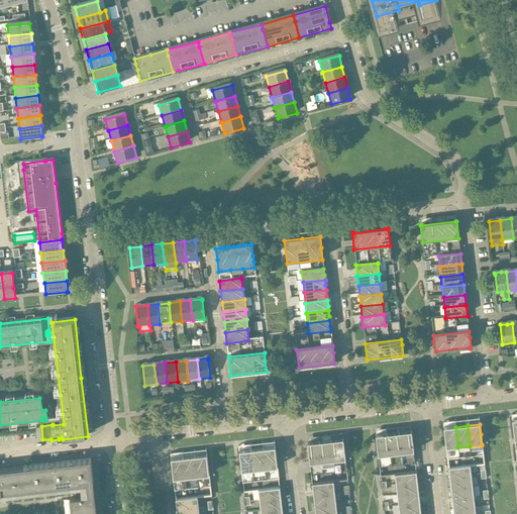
[(455,427),(443,428),(445,449),(457,447),(455,427)]
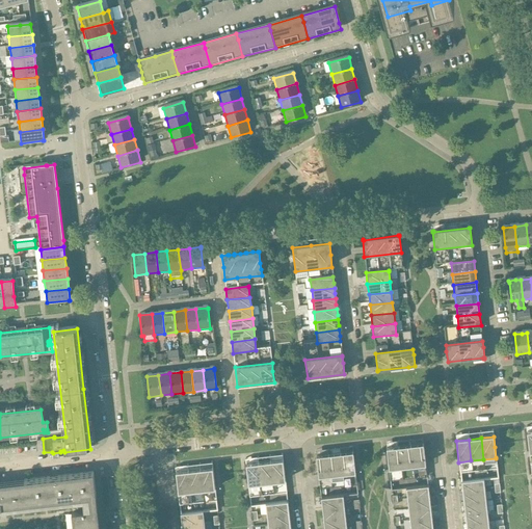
[(415,446),(410,446),(413,467),(425,466),(423,445),(415,446)]
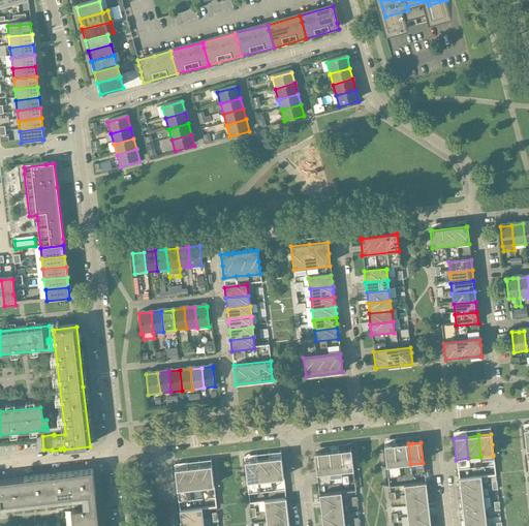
[(399,444),(396,445),(399,466),(410,464),(408,443),(406,444),(399,444)]
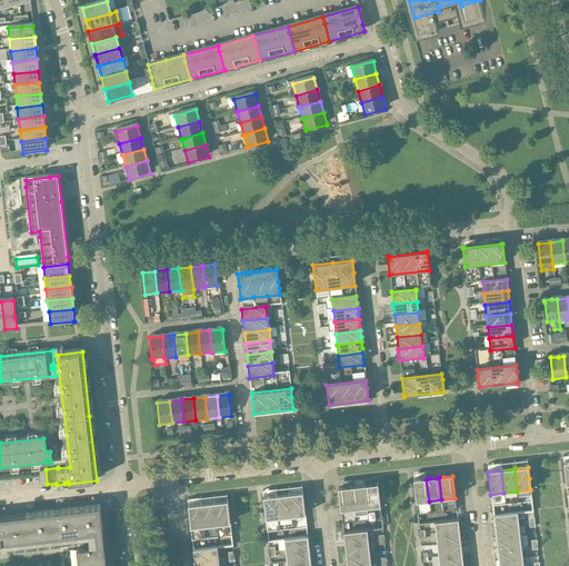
[(417,480),(412,480),(413,490),(416,503),(429,502),(426,479),(423,479),(417,480)]
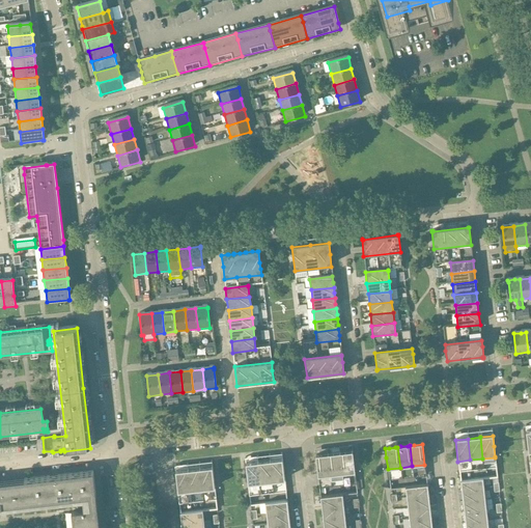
[(352,452),(340,453),(342,474),(355,473),(352,452)]
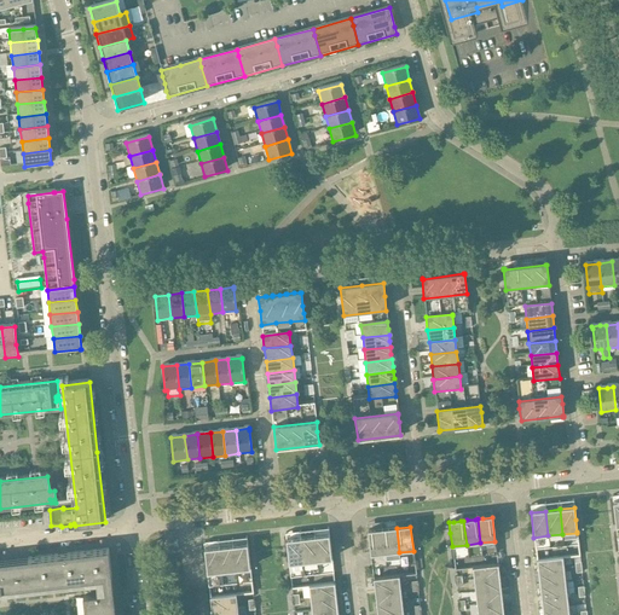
[(397,528),(382,529),(385,553),(399,552),(397,528)]
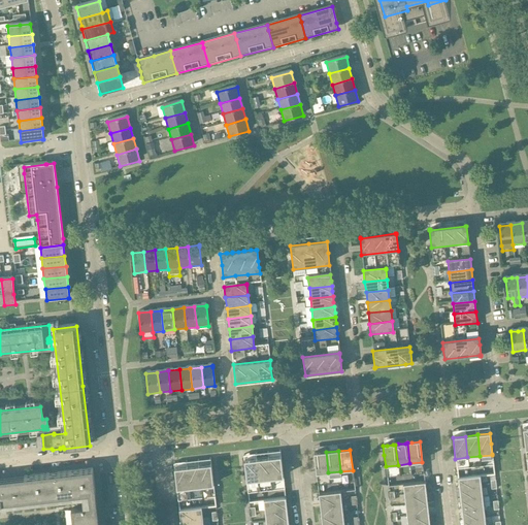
[(326,452),(314,454),(316,474),(328,472),(326,452)]
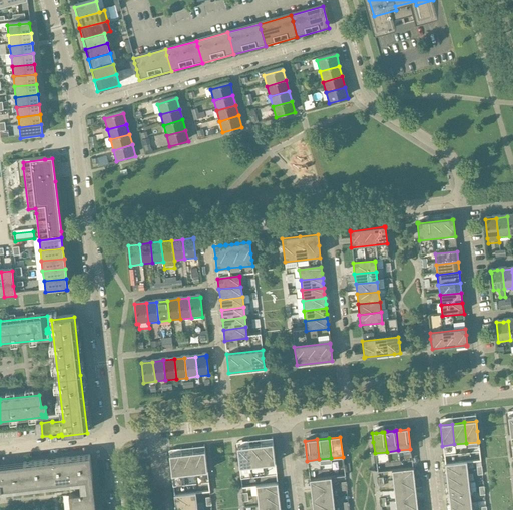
[(273,444),(261,446),(264,466),(275,465),(273,444)]
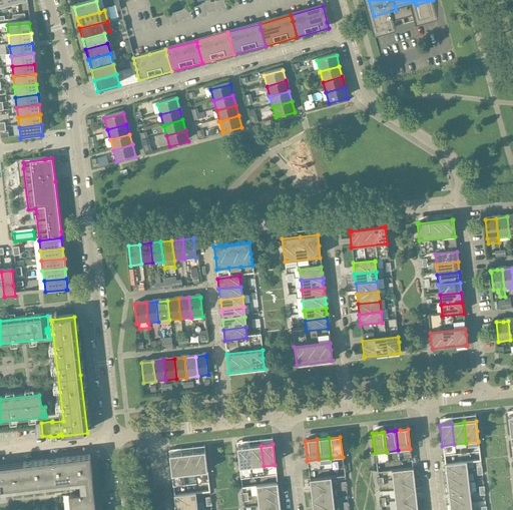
[(261,446),(248,447),(251,468),(264,466),(261,446)]
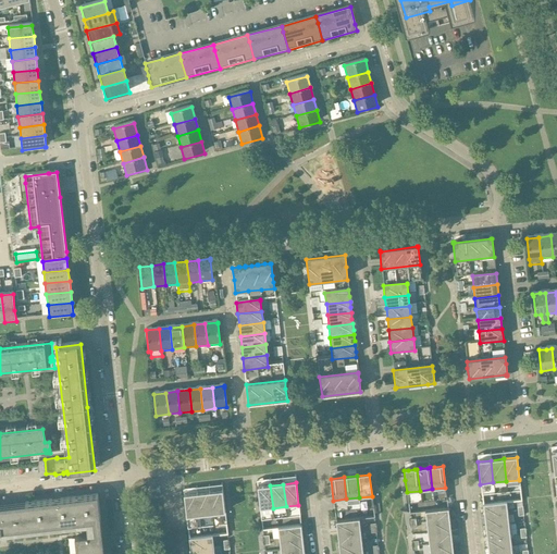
[(270,485),(257,487),(258,496),(260,509),(273,508),(270,485)]
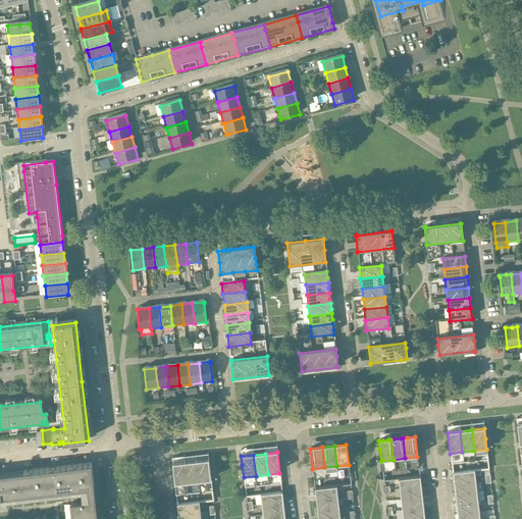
[(209,460),(197,461),(199,482),(211,481),(210,469),(209,460)]
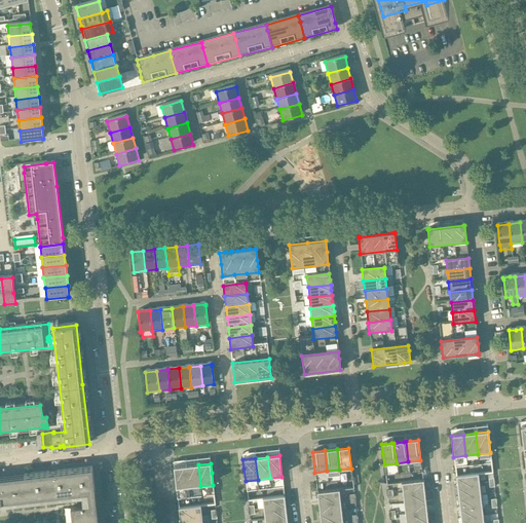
[(198,464),(186,467),(188,487),(200,486),(198,464)]
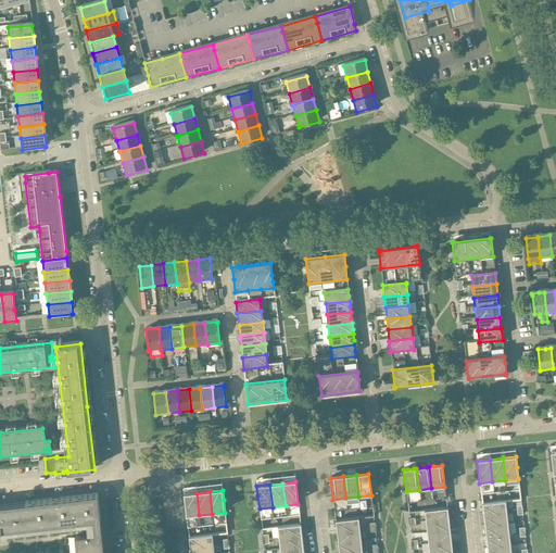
[(197,493),(184,494),(186,517),(199,515),(197,493)]
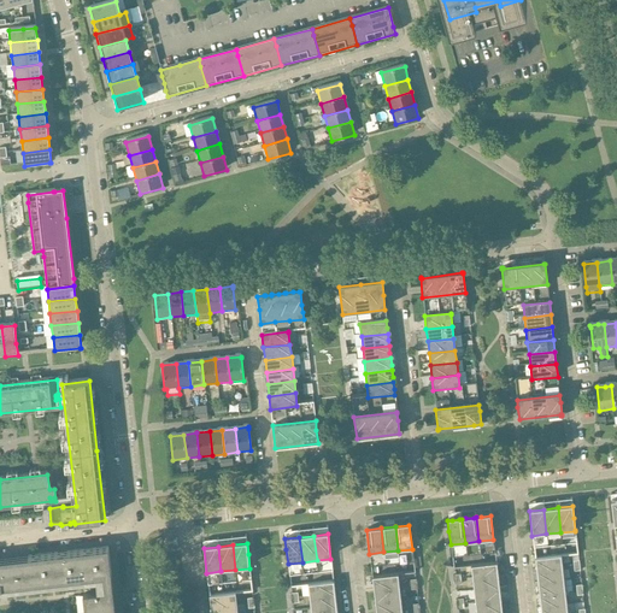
[(111,612),(109,591),(107,577),(111,577),(109,549),(28,559),(28,563),(0,565),(0,612),(111,612)]
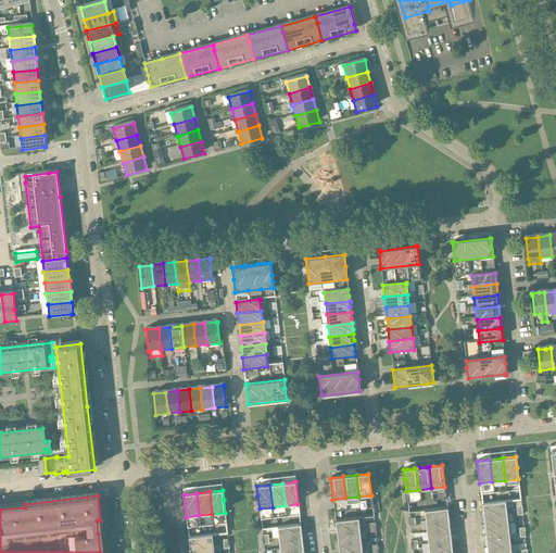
[(505,503),(482,505),(482,508),(482,511),(483,516),(506,514),(505,503)]
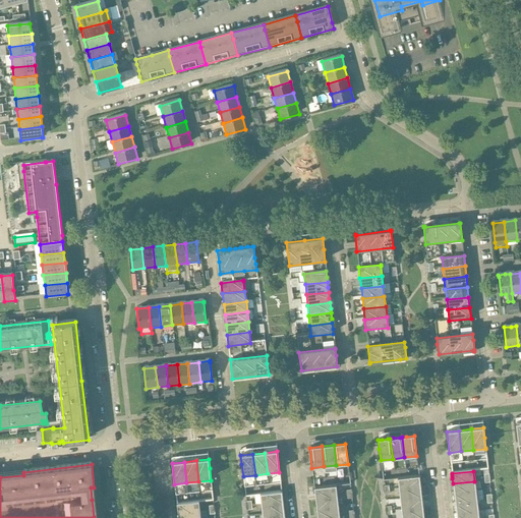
[(419,477),(398,480),(399,491),(420,488),(419,477)]
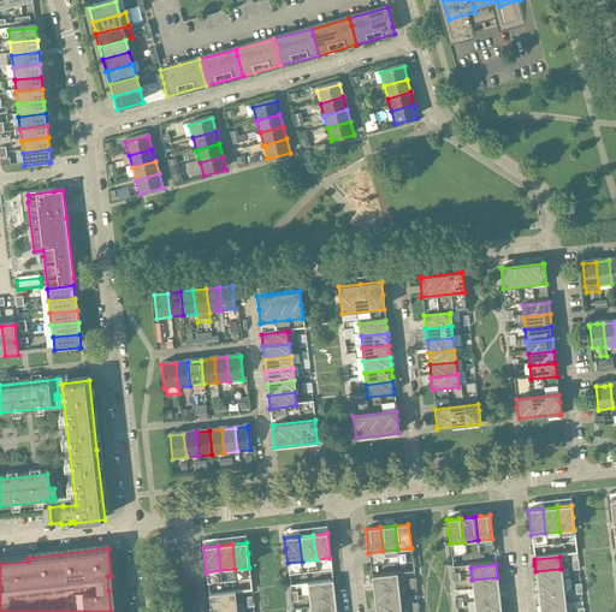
[(561,569),(535,571),(535,575),(535,577),(537,584),(562,581),(561,569)]
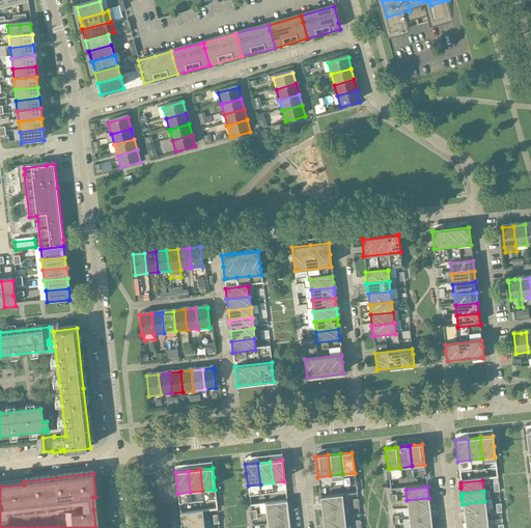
[(342,497),(320,499),(322,509),(343,507),(342,497)]
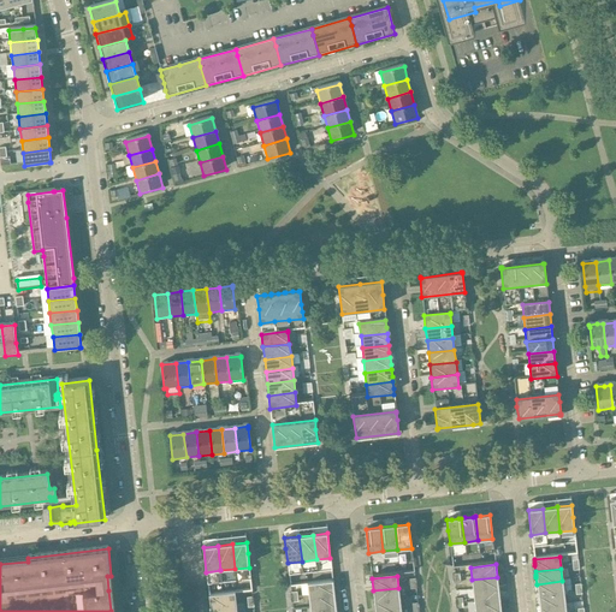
[(497,577),(472,580),(473,592),(499,589),(497,577)]
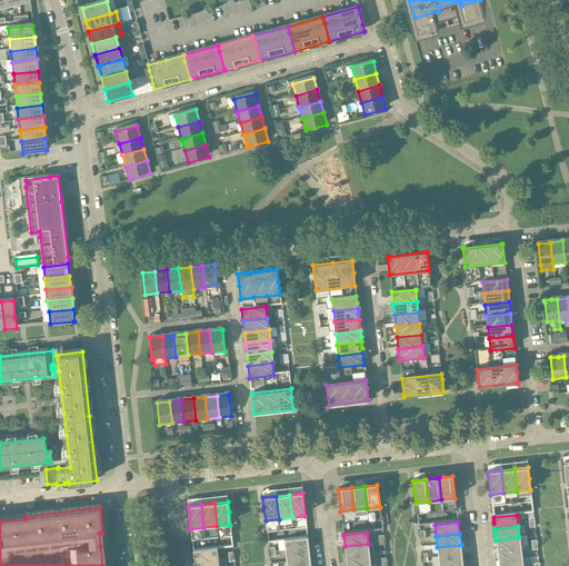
[(519,537),(496,540),(496,543),(496,545),(497,552),(520,548),(519,537)]
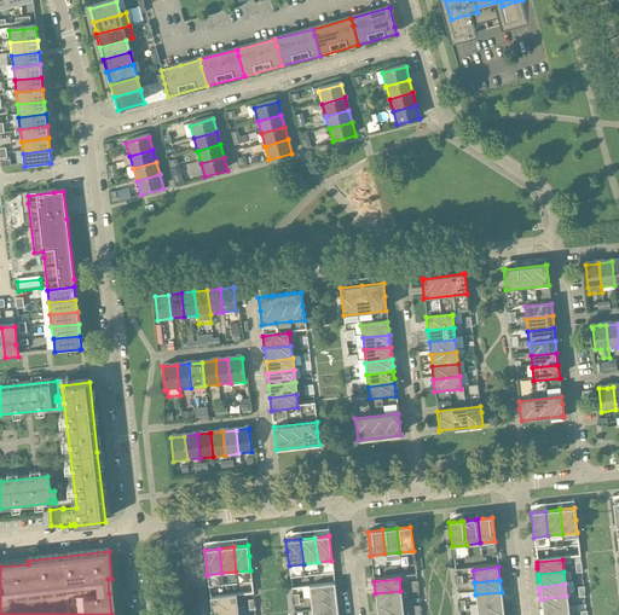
[(335,585),(308,587),(311,601),(336,597),(335,585)]
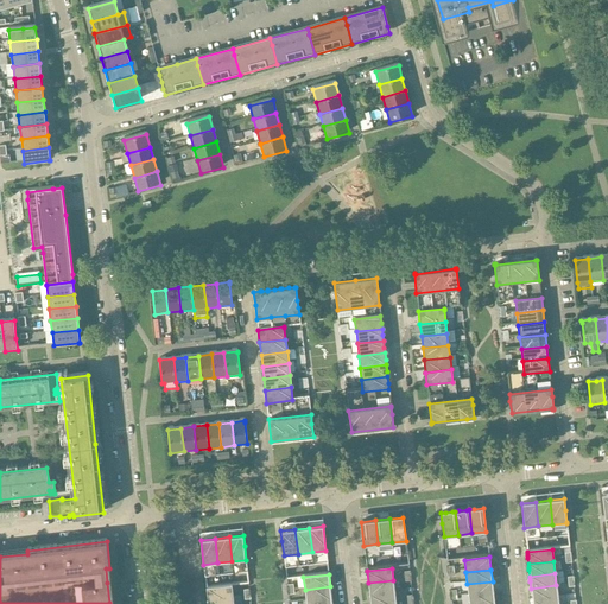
[(393,580),(368,583),(369,596),(394,592),(393,580)]
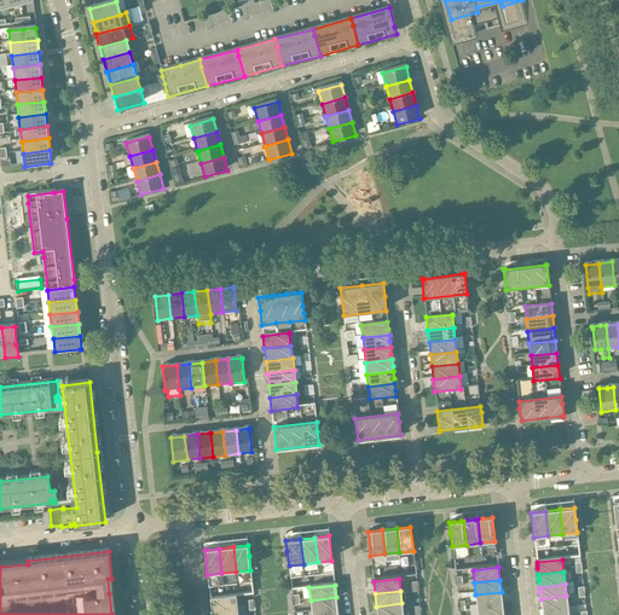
[(502,592),(475,595),(476,607),(503,604),(502,592)]
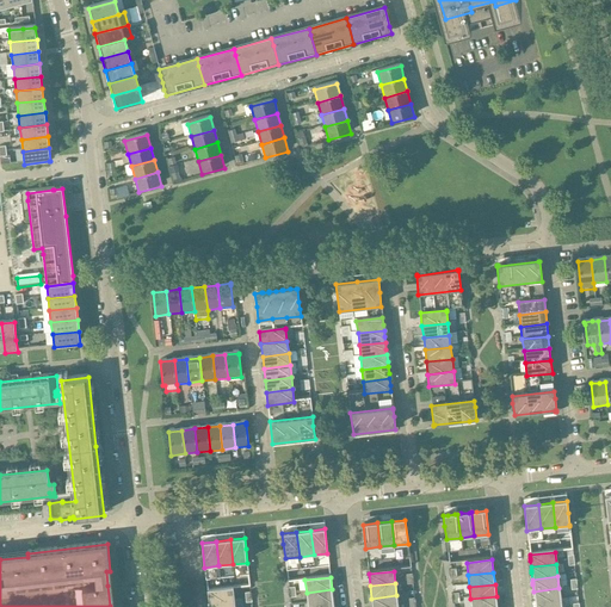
[(559,588),(534,592),(534,594),(535,598),(535,604),(561,601),(559,588)]
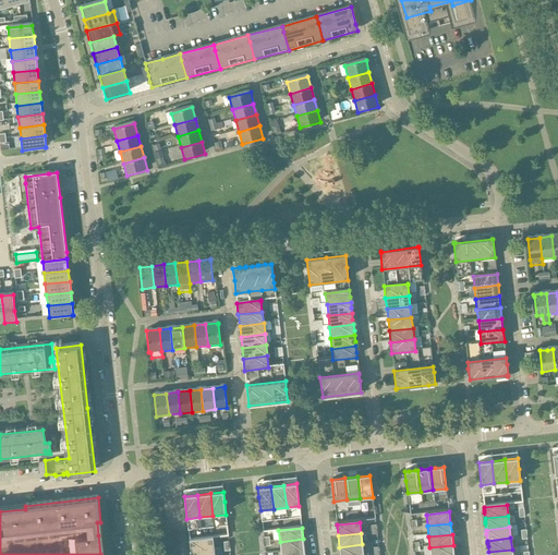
[(214,550),(213,539),(189,541),(191,552),(214,550)]
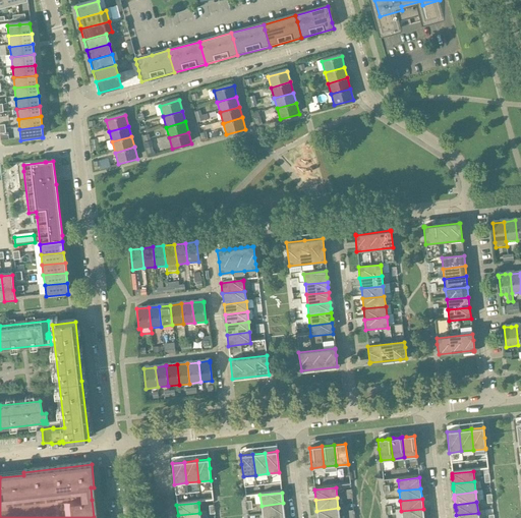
[(283,503),(262,506),(263,516),(284,513),(283,503)]
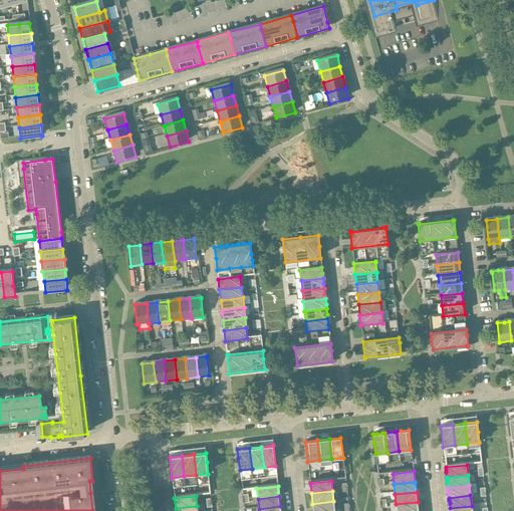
[(333,501),(312,504),(313,510),(334,510),(333,501)]
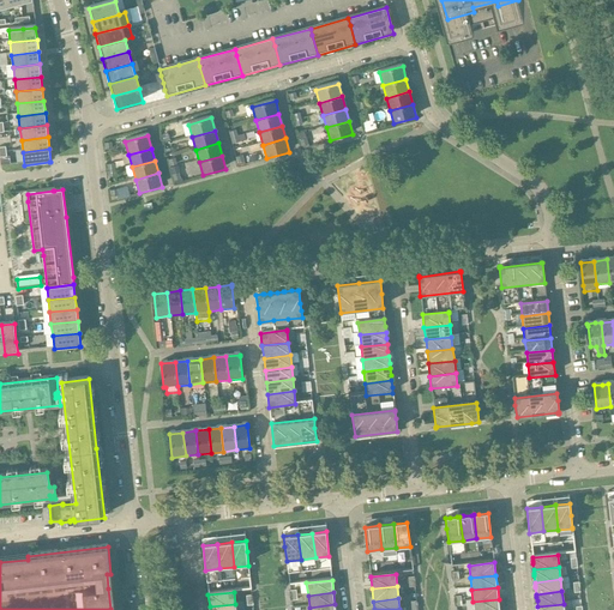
[(499,599),(473,602),(474,609),(500,609),(499,599)]
